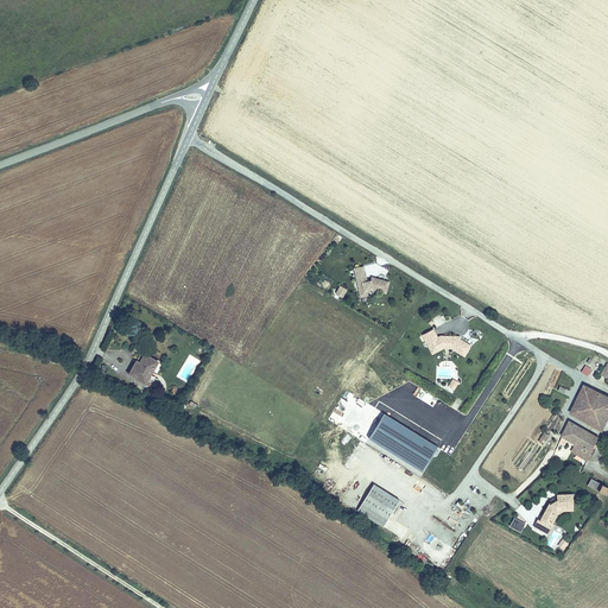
[(365,272),(355,274),(359,291),(363,290),(363,291),(367,291),(374,289),(386,293),(390,283),(375,278),(375,279),(372,278),(371,280),(367,282),(365,272)]
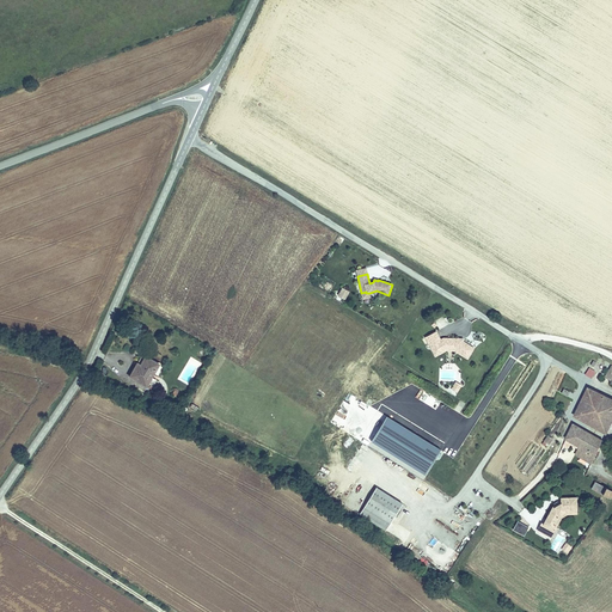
[(348,291),(343,288),(338,295),(343,299),(348,291)]
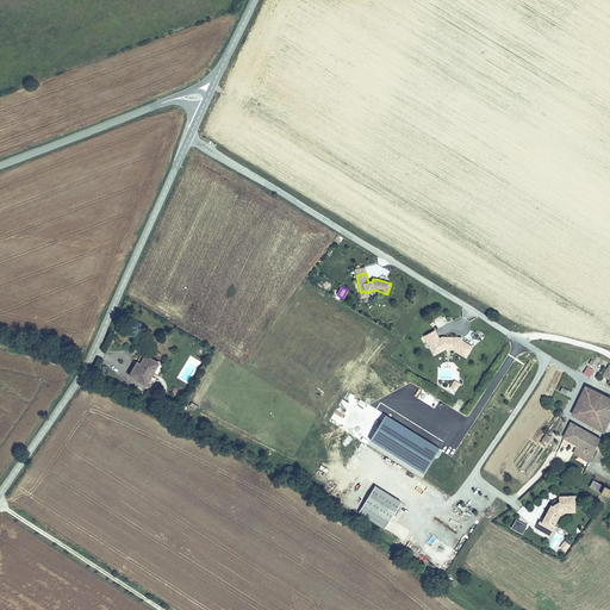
[(434,331),(424,336),(430,348),(435,346),(439,352),(444,349),(453,349),(466,358),(472,347),(461,341),(459,342),(456,340),(456,338),(441,337),(439,340),(434,331)]
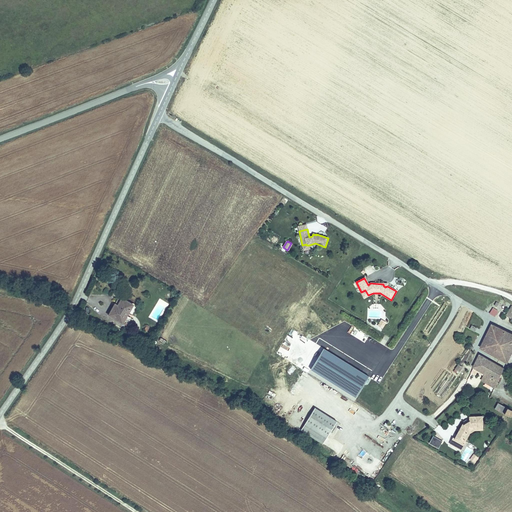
[(108,314),(122,322),(126,315),(132,304),(119,296),(108,314)]
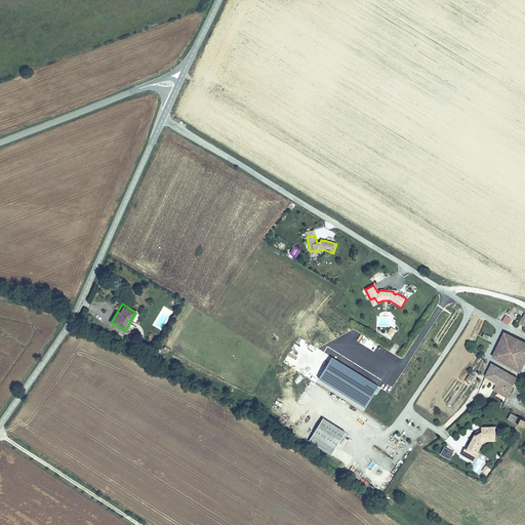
[(506,316),(501,321),(507,325),(511,319),(506,316)]
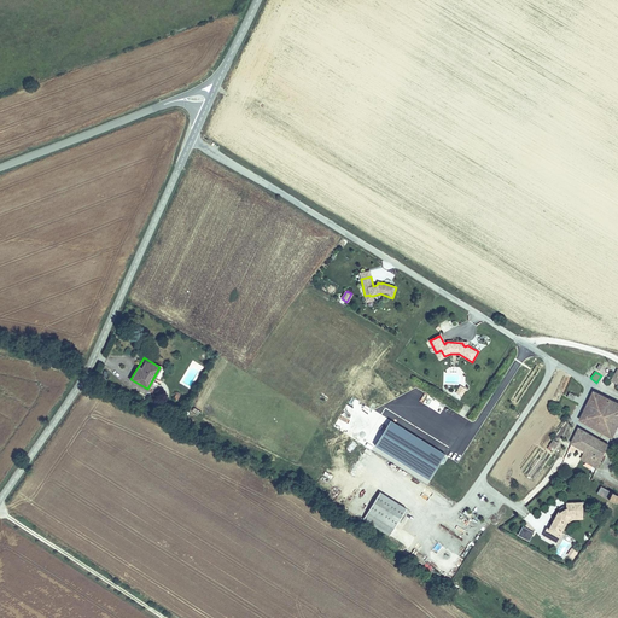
[(147,389),(152,392),(157,383),(152,380),(147,389)]
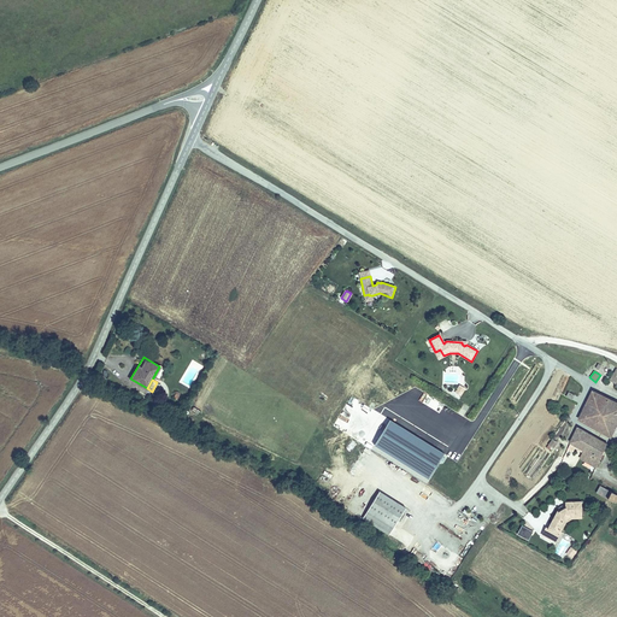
[(456,393),(460,395),(465,388),(460,385),(456,393)]
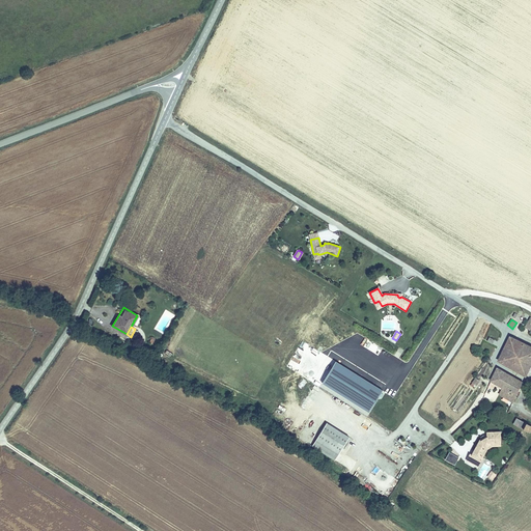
[(530,365),(530,363),(530,362),(530,359),(530,345),(511,336),(510,337),(503,353),(502,355),(499,361),(526,375),(530,365)]
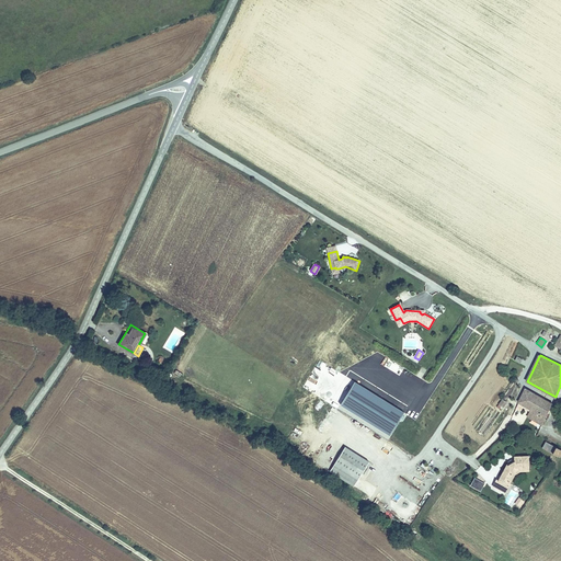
[(358,379),(365,385),(370,378),(364,373),(358,379)]
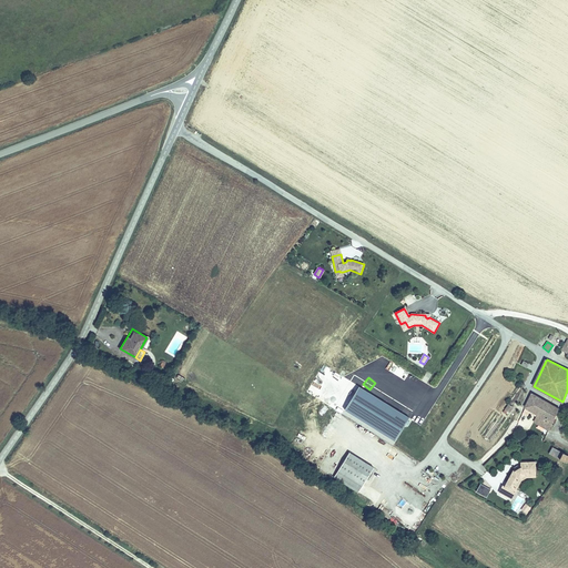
[(534,393),(533,395),(526,407),(538,415),(535,423),(549,430),(559,409),(534,393)]
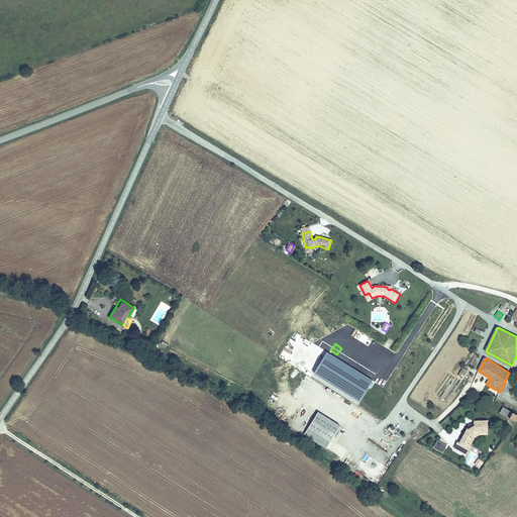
[(462,368),(458,374),(462,377),(467,371),(462,368)]
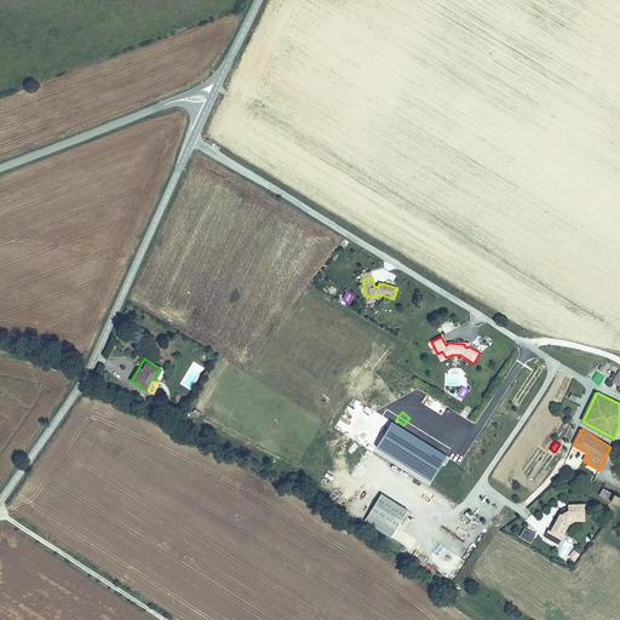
[(351,454),(359,446),(354,442),(348,451),(351,454)]
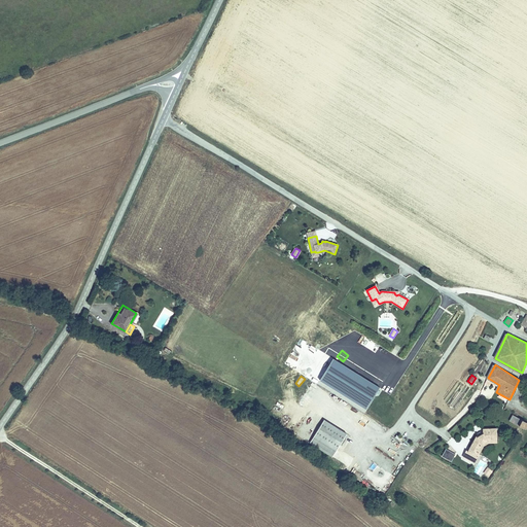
[(526,423),(512,415),(508,421),(526,429),(526,428),(526,423)]
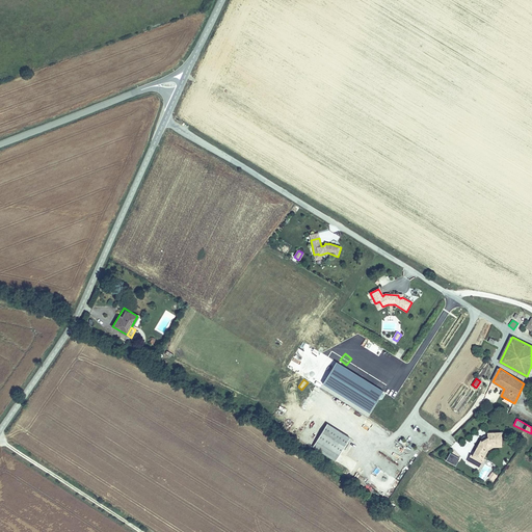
[(335,461),(349,437),(327,424),(313,447),(335,461)]
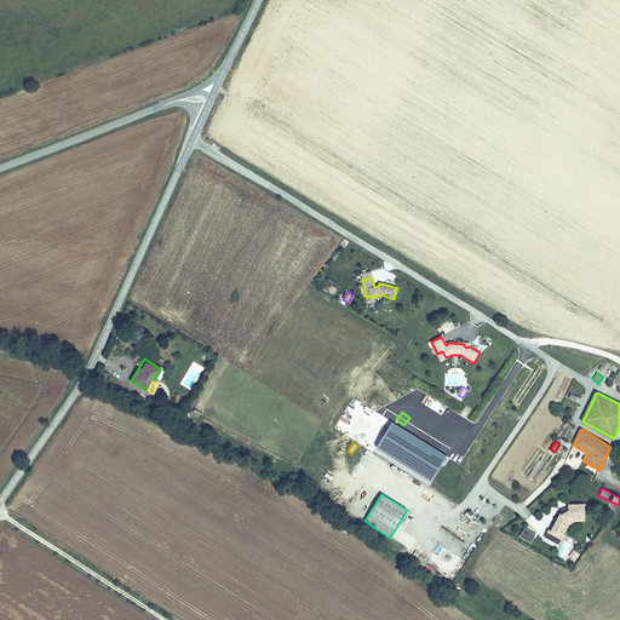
[(557,545),(561,538),(558,537),(566,522),(564,518),(572,514),(573,516),(584,515),(584,504),(567,505),(567,510),(561,515),(551,530),(549,529),(544,538),(557,545)]
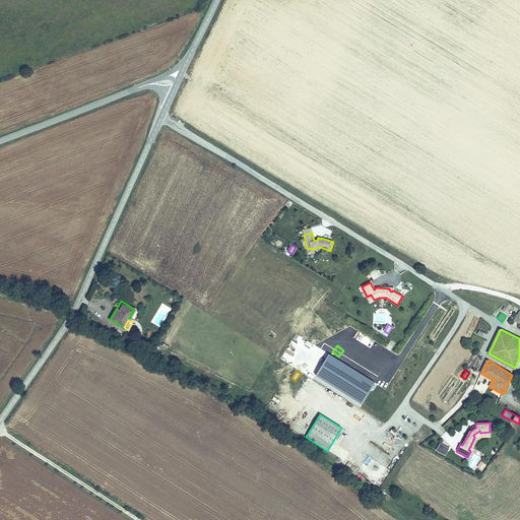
[(468,450),(470,451),(476,440),(483,436),(490,436),(490,432),(480,433),(479,431),(473,435),(474,438),(468,450)]
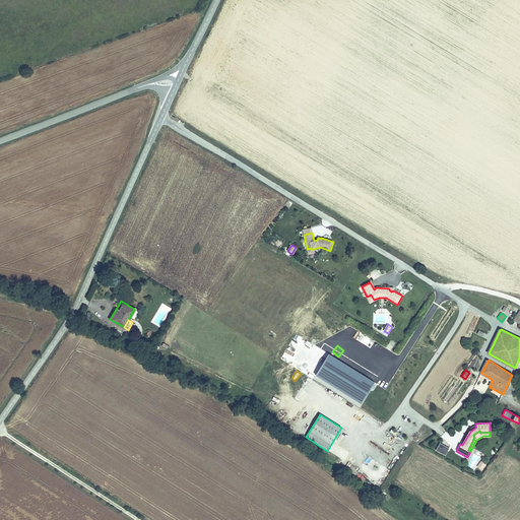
[(449,448),(440,443),(436,450),(445,455),(449,448)]
